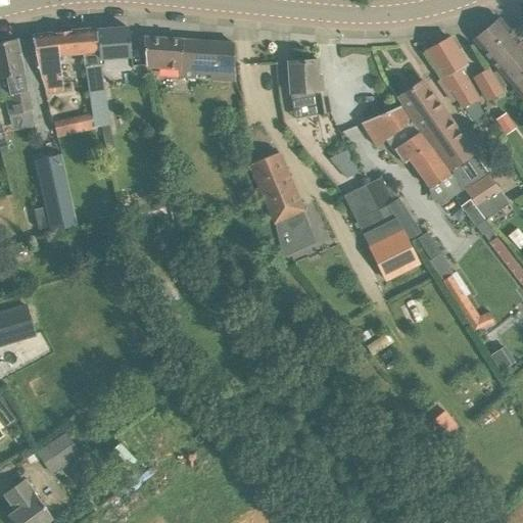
[(522,47),(498,18),(474,40),(522,96),(522,47)]
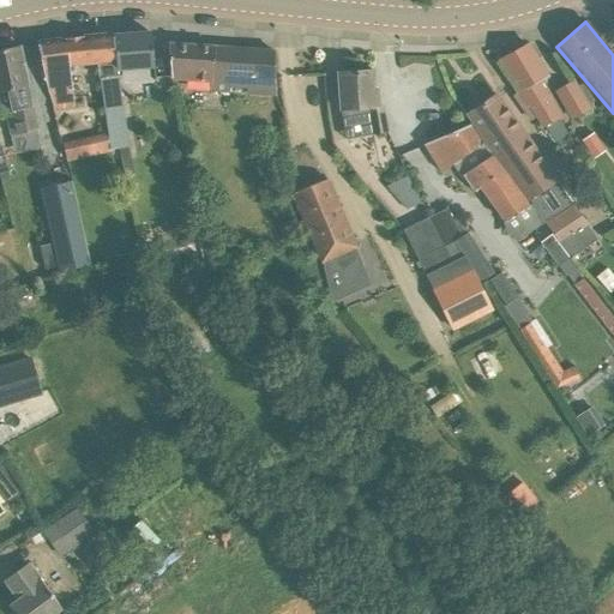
[(97,65),(108,134),(110,150),(118,149),(109,61),(118,61),(114,36),(114,34),(38,42),(41,65),(54,112),(77,108),(71,70),(97,65)]
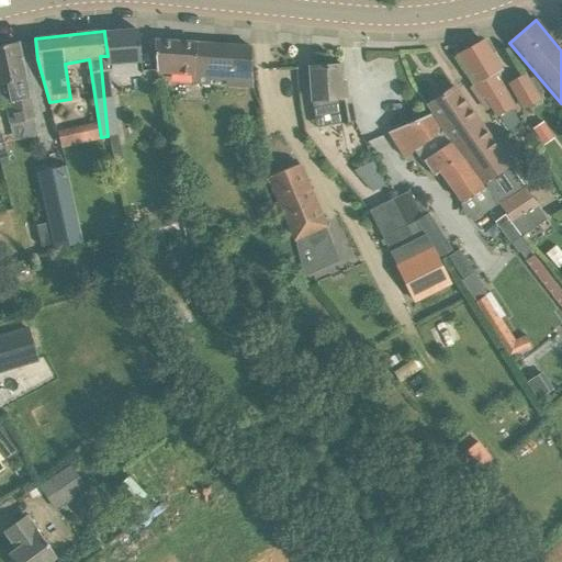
[(142,63),(139,40),(139,31),(104,33),(108,56),(100,56),(108,136),(120,135),(109,65),(142,63)]
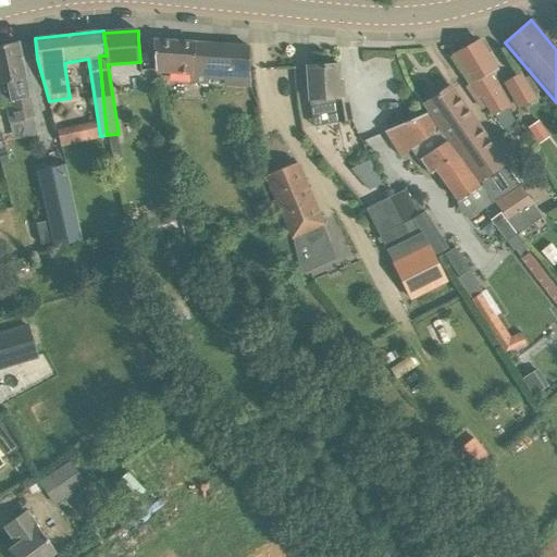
[(489,74),(498,69),(481,39),(453,54),(471,83),(485,107),(492,118),(494,115),(505,132),(517,124),(507,108),(510,107),(489,74)]
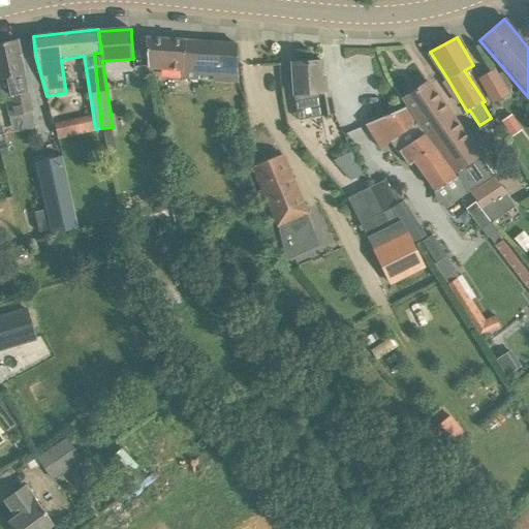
[(239,85),(237,44),(146,38),(149,70),(182,72),(182,79),(197,82),(198,75),(213,78),(213,81),(239,85)]
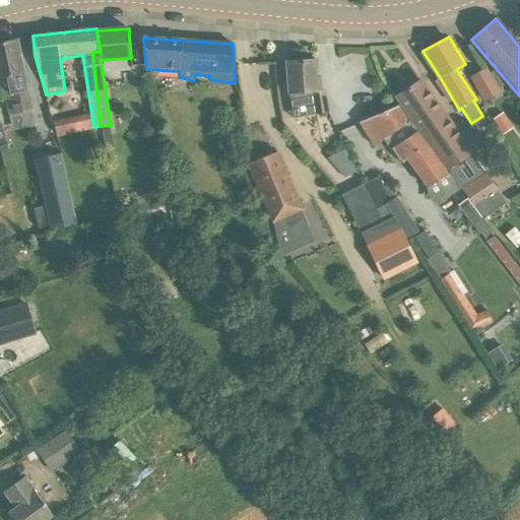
[(0,98),(9,95),(14,114),(33,110),(27,91),(31,90),(27,72),(24,72),(21,59),(17,39),(0,42),(0,98)]
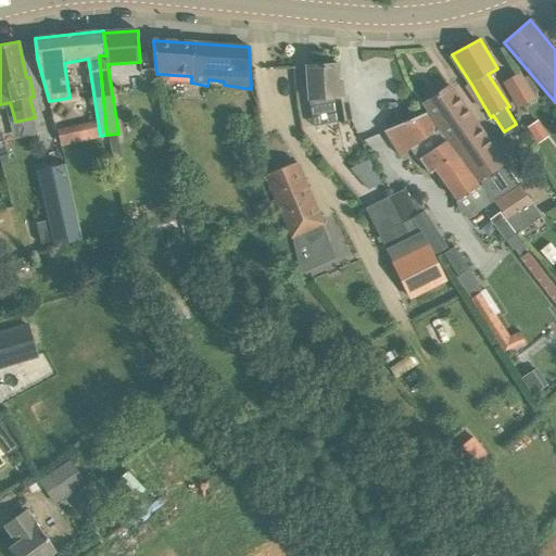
[(314,126),(351,117),(346,96),(343,96),(342,78),(340,78),(339,64),(306,66),(308,101),(314,126)]
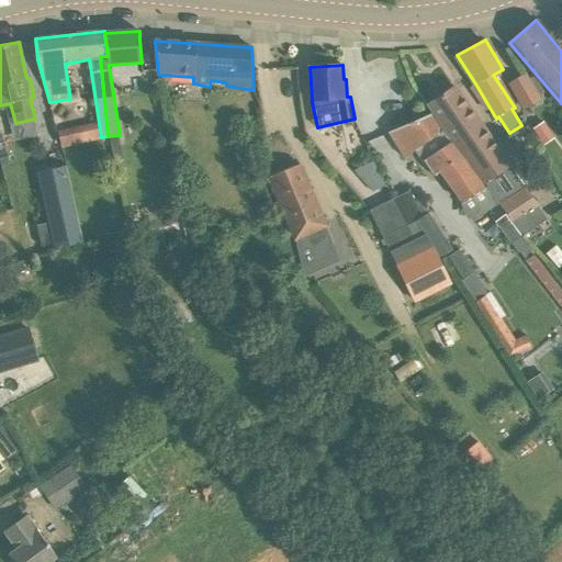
[(525,74),(507,83),(524,111),(547,97),(534,77),(529,79),(525,74)]
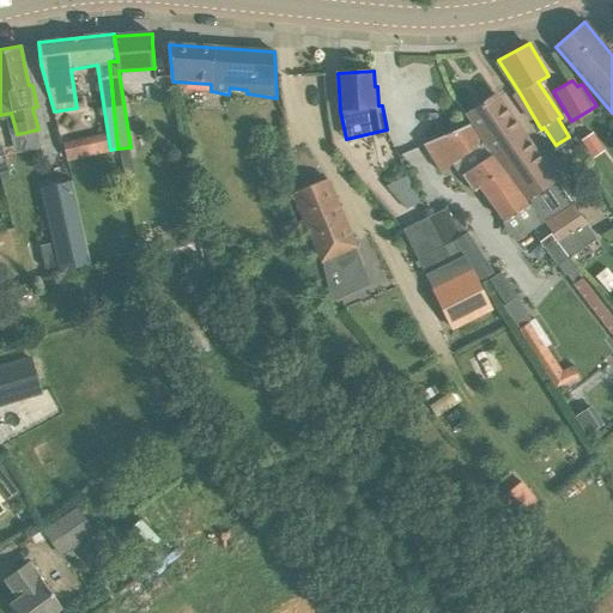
[(529,121),(534,117),(519,91),(517,92),(515,93),(513,96),(529,121)]
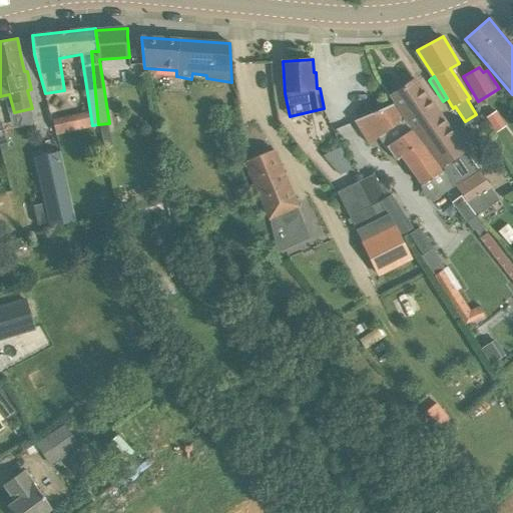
[(465,152),(467,150),(415,79),(391,95),(440,169),(444,166),(456,185),(478,170),(465,152)]
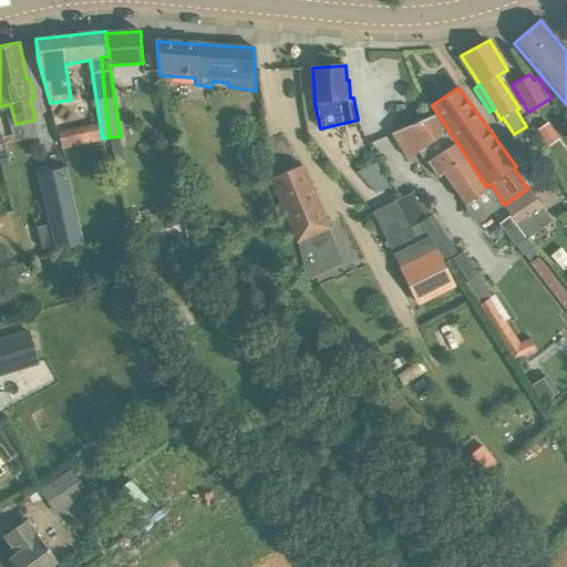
[(486,194),(449,137),(435,115),(392,134),(408,160),(425,148),(432,160),(429,162),(439,177),(443,174),(464,207),(486,194)]
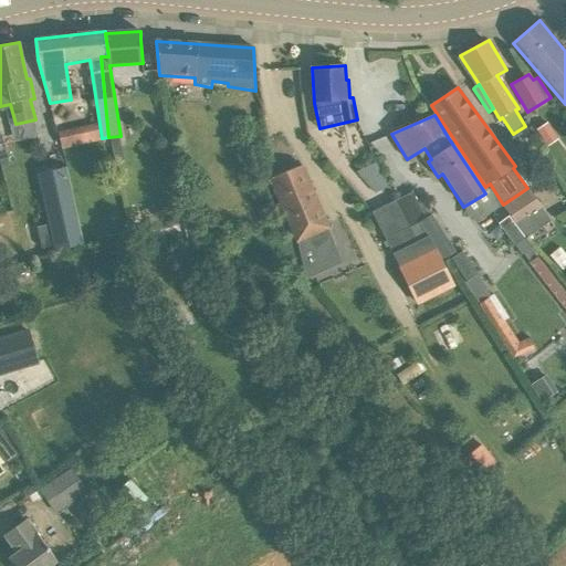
[(58,133),(59,137),(62,150),(84,145),(80,128),(58,133)]
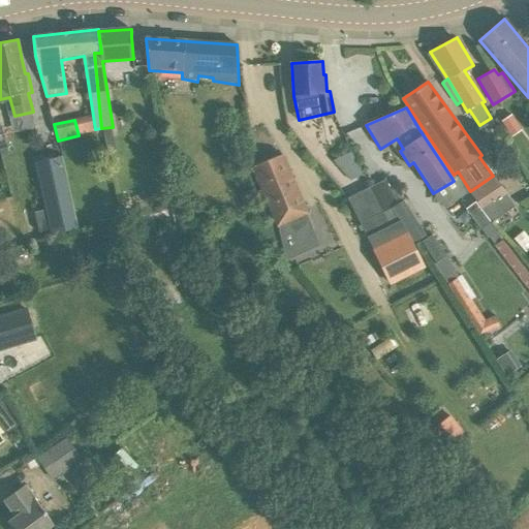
[(278,228),(283,250),(316,236),(306,213),(308,212),(283,154),(252,167),(278,228)]
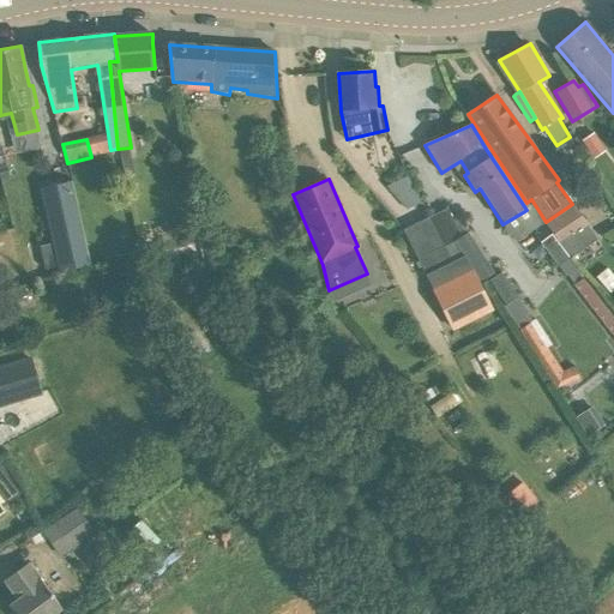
[(91,264),(71,181),(41,188),(53,242),(40,246),(46,270),(58,266),(60,272),(91,264)]
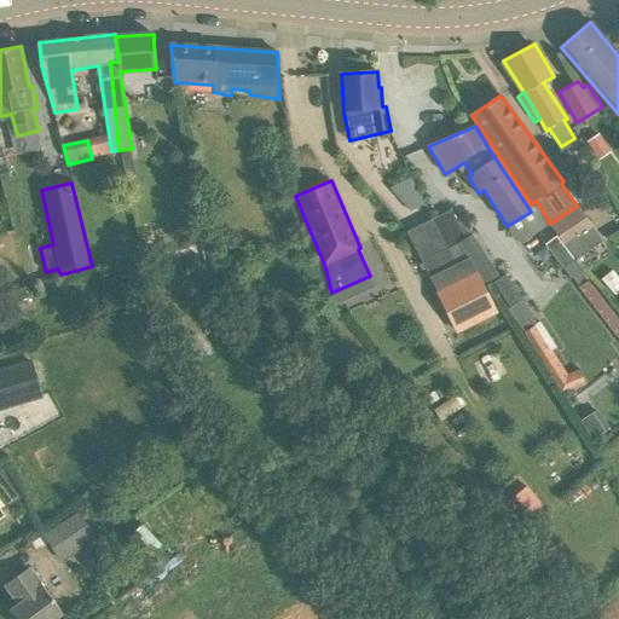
[(550,224),(576,260),(601,242),(591,226),(593,224),(579,203),(577,206),(560,218),(550,224)]
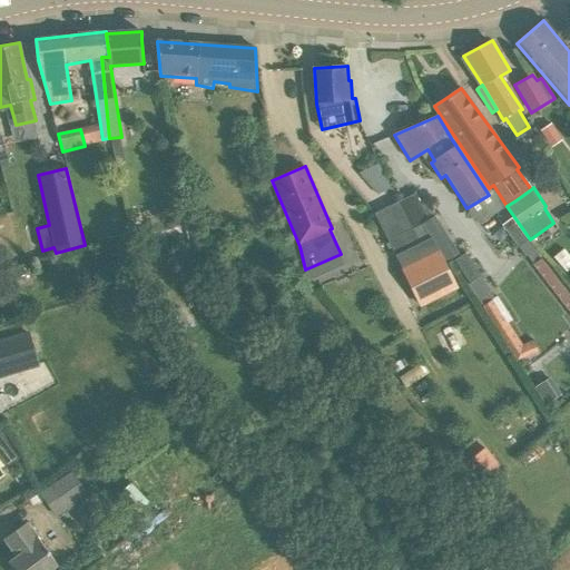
[(426,223),(430,222),(429,219),(415,194),(399,202),(412,228),(425,222),(426,223)]
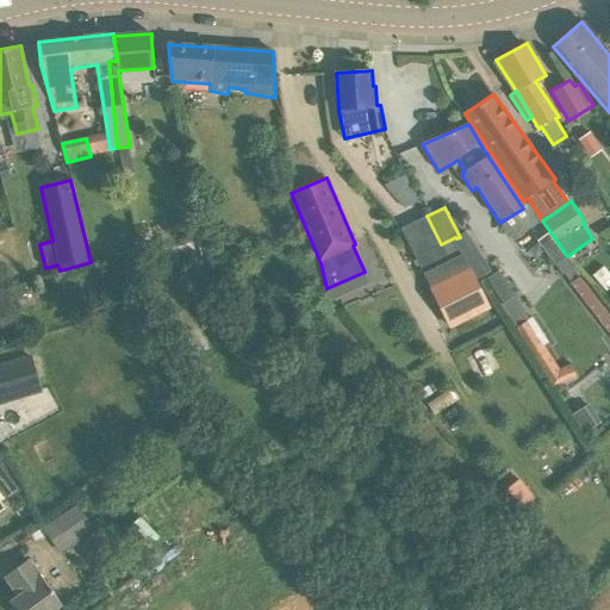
[(417,257),(441,244),(427,216),(403,229),(417,257)]
